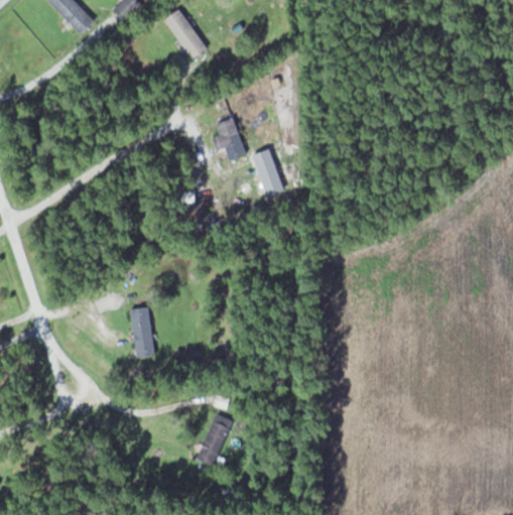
[(46,0),(82,35),(96,21),(74,0),(46,0)]
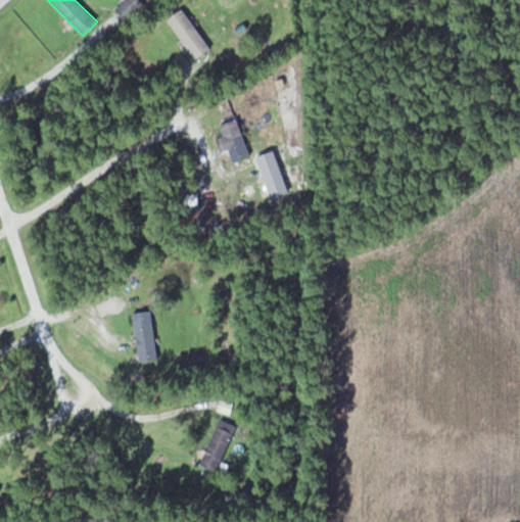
[(196,60),(210,49),(181,10),(167,20),(196,60)]
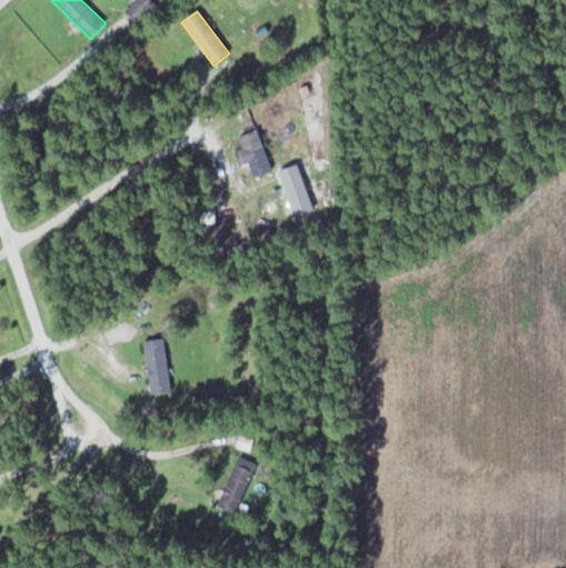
[(240,149),(232,151),(237,168),(248,165),(251,178),(270,172),(258,130),(237,137),(240,149)]
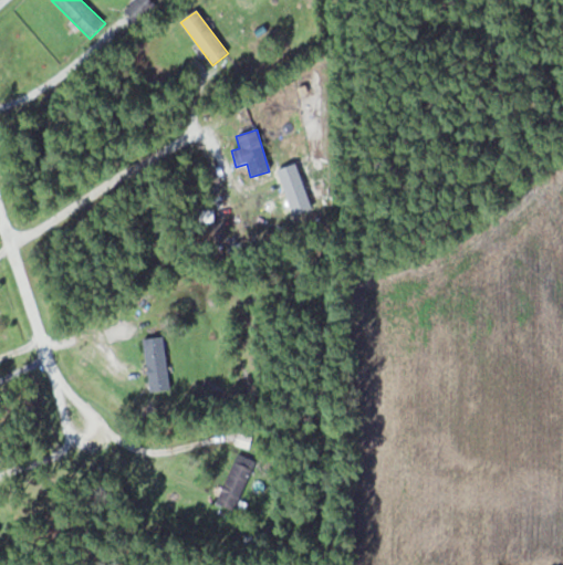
[(149,393),(169,391),(164,338),(144,341),(149,393)]
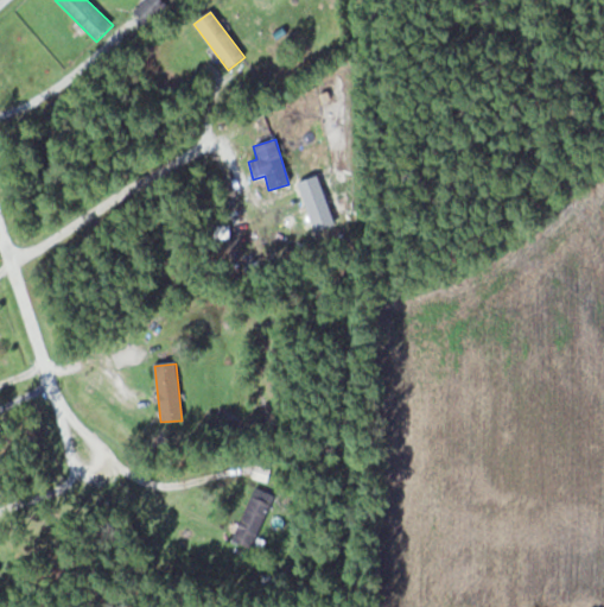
[(273,495),(253,488),(233,542),(253,549),(273,495)]
